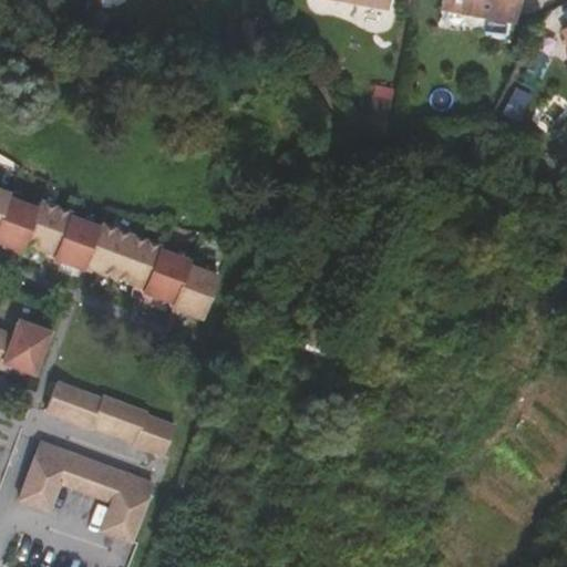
[(441,0),(440,8),(515,21),(518,0),(441,0)]
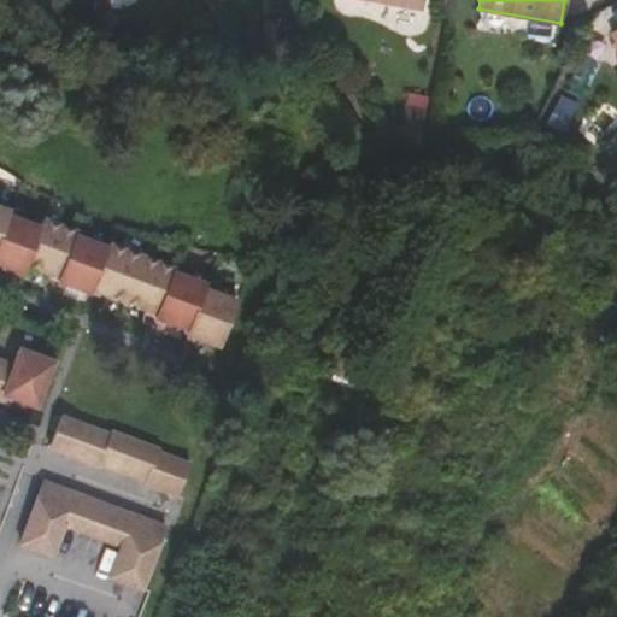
[(0,205),(0,241),(11,215),(12,211),(0,205)]
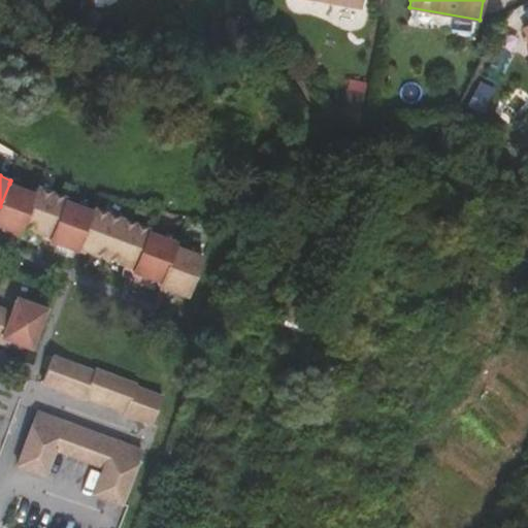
[(9,184),(0,206),(0,225),(23,234),(26,227),(36,194),(9,184)]
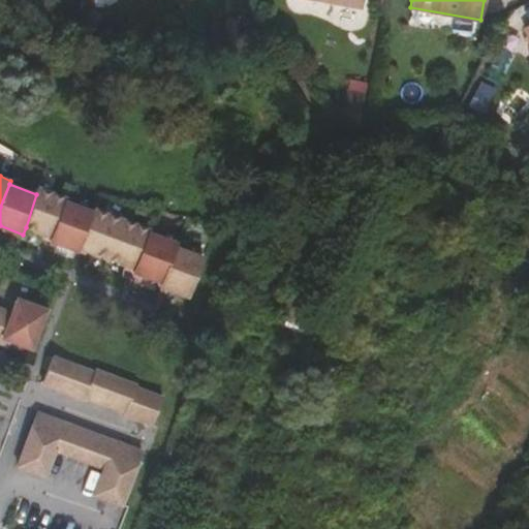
[(39,187),(36,194),(26,227),(53,237),(66,203),(67,201),(68,198),(39,187)]
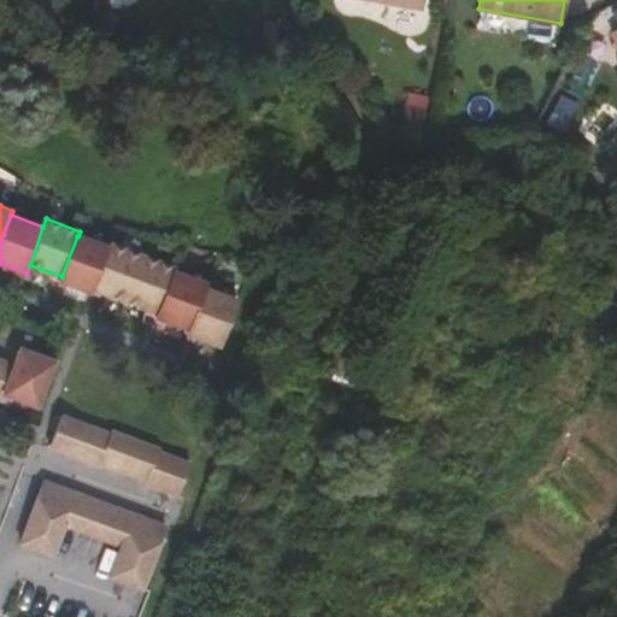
[(110,247),(78,235),(77,236),(62,276),(59,281),(93,293),(94,289),(110,247)]
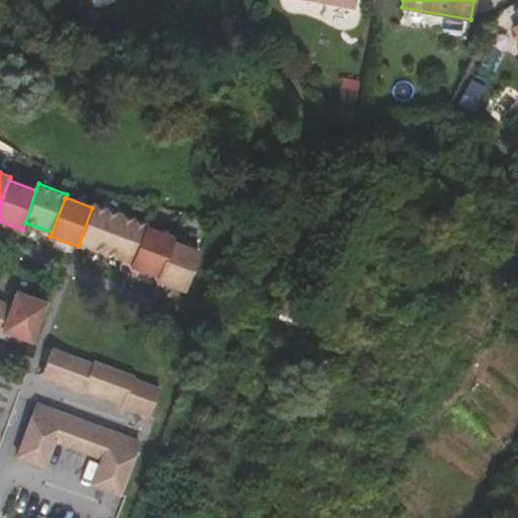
[(93,204),(92,207),(79,243),(106,253),(121,214),(93,204)]
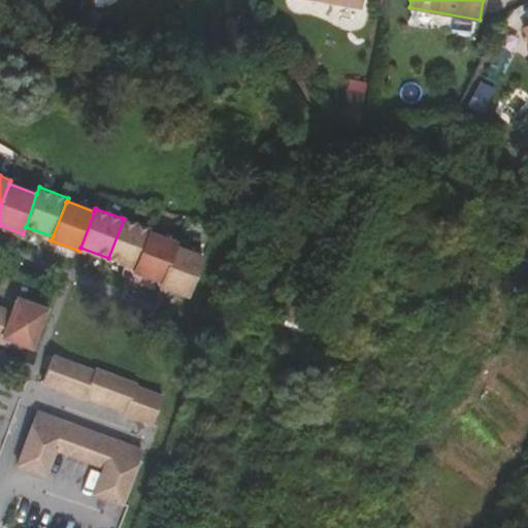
[(152,229),(124,219),(108,258),(135,268),(150,232),(152,229)]
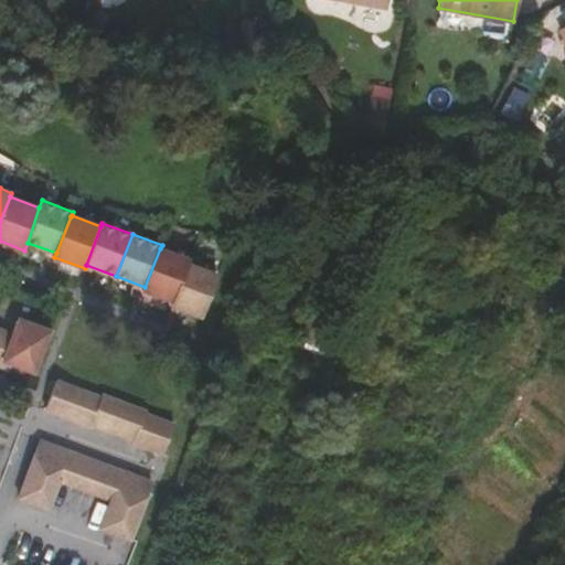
[(190,260),(160,248),(145,287),(144,290),(173,302),(189,265),(190,260)]
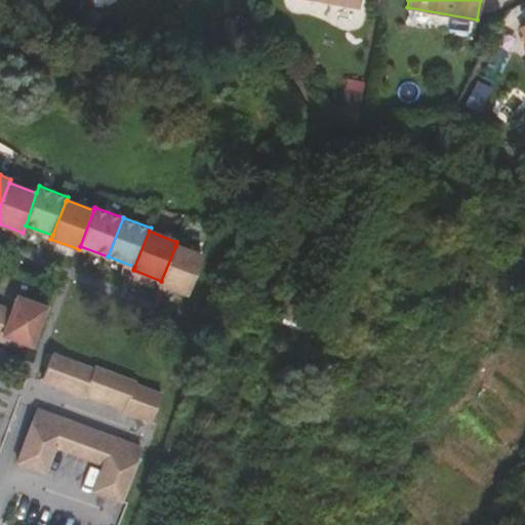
[(175,246),(161,281),(159,285),(189,295),(203,256),(175,246)]
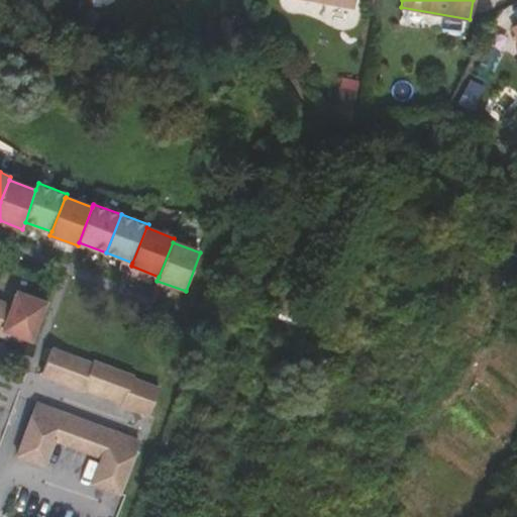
[(496,257),(506,264),(513,251),(504,245),(496,257)]
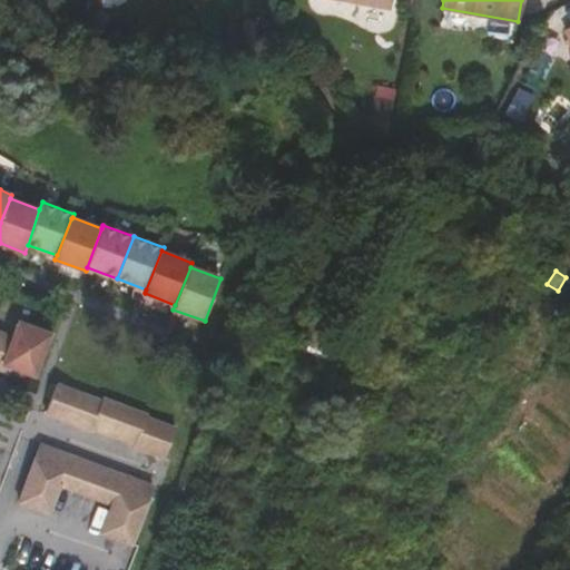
[(315,296),(296,347),(324,357),(342,306),(315,296)]
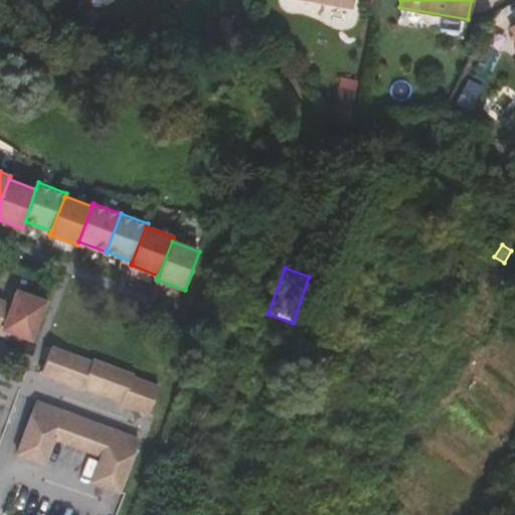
[(12,305),(0,299),(0,333),(2,334),(4,329),(31,340),(46,302),(18,291),(12,305)]
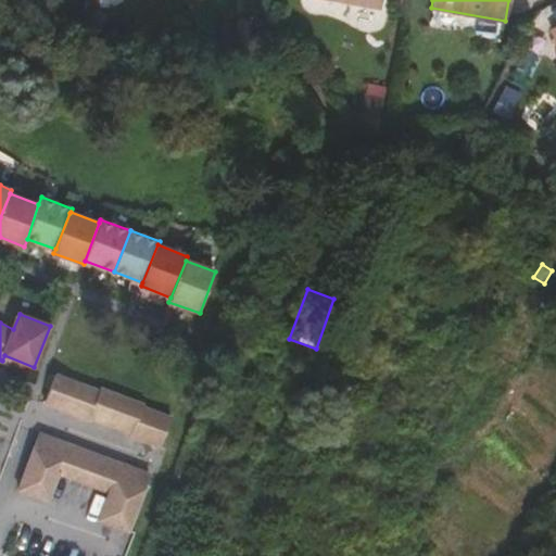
[(55,373),(45,402),(90,417),(90,415),(133,429),(131,431),(161,442),(171,413),(142,403),(143,401),(100,386),(99,388),(55,373)]
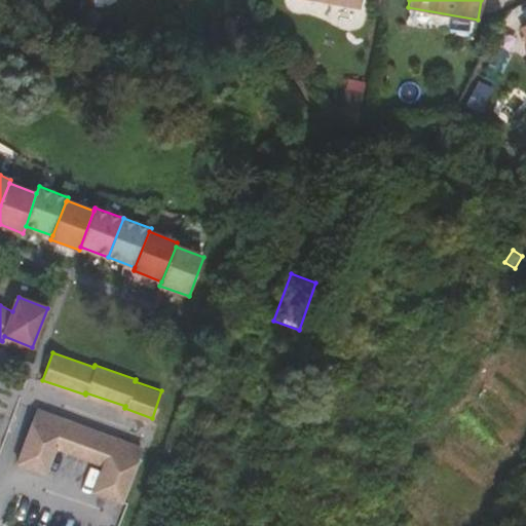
[(143,445),(38,409),(20,462),(47,472),(57,445),(106,462),(97,489),(124,498),(143,445)]
